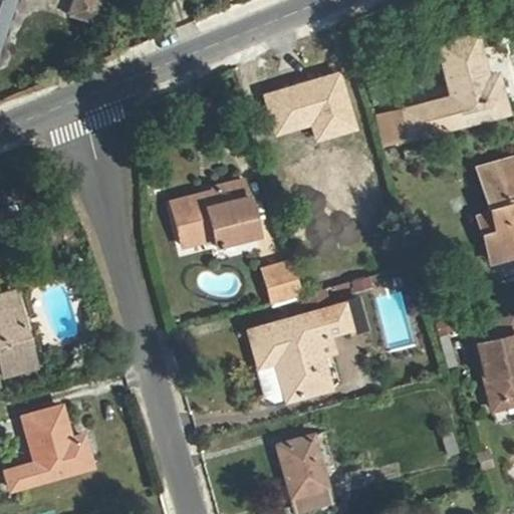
[(0,0),(0,36),(11,0),(0,0)]
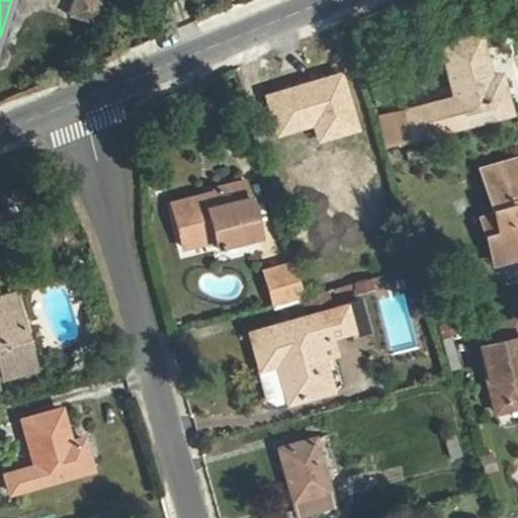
[(67,0),(63,16),(98,24),(103,0),(67,0)]
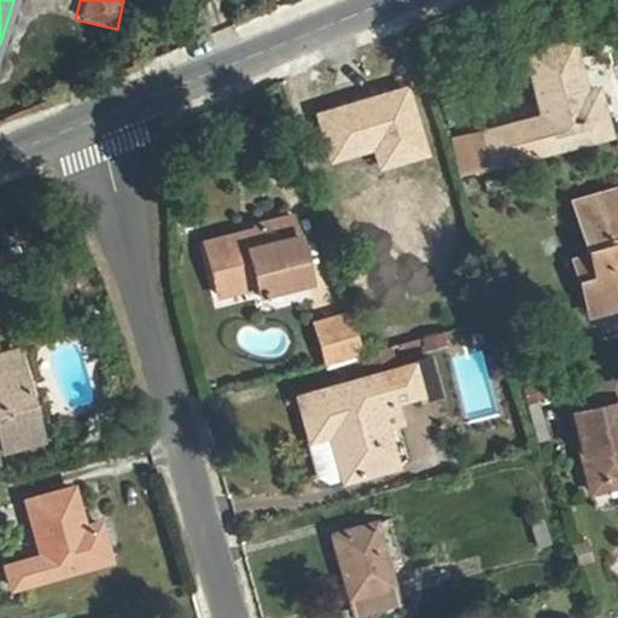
[(538,116),(505,124),(514,159),(608,135),(595,87),(584,91),(572,42),(524,54),(538,116)]
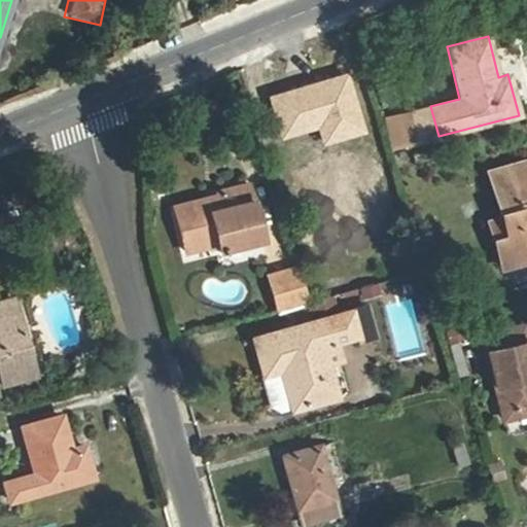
[(438,136),(430,106),(411,112),(418,141),(438,136)]
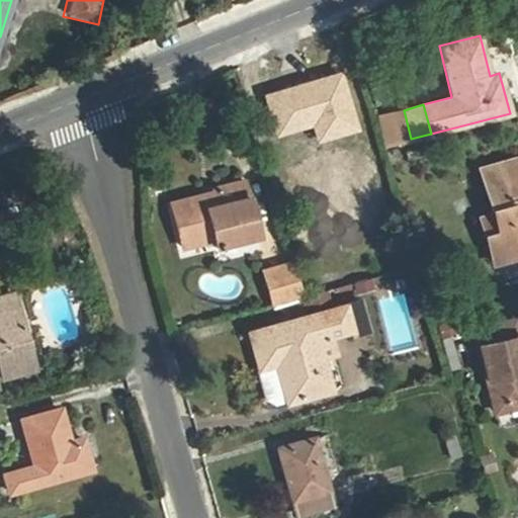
[(319,157),(325,176),(338,225),(380,212),(382,211),(363,145),(319,157)]
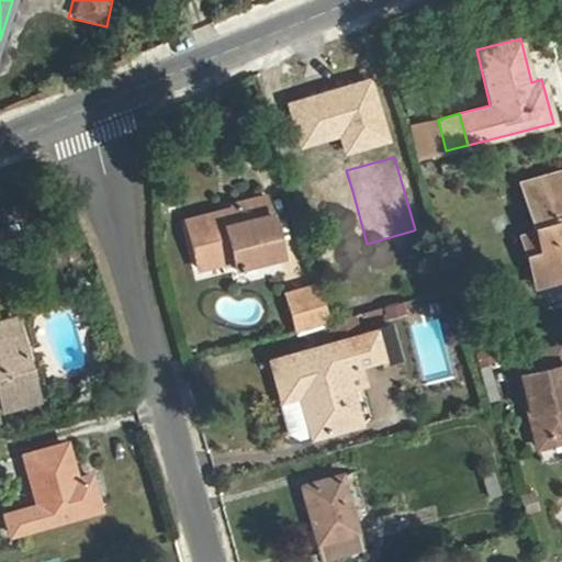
[(561,171),(521,182),(536,232),(520,236),(535,287),(560,279),(557,267),(561,265),(561,171)]
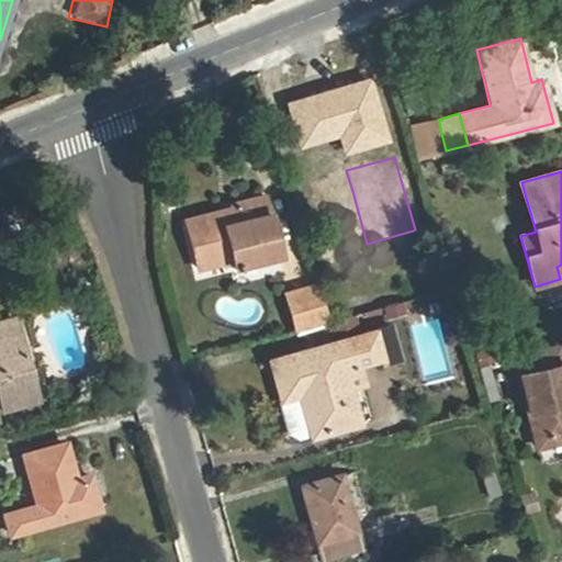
[(367,244),(352,191),(339,194),(360,267),(418,250),(413,231),(367,244)]
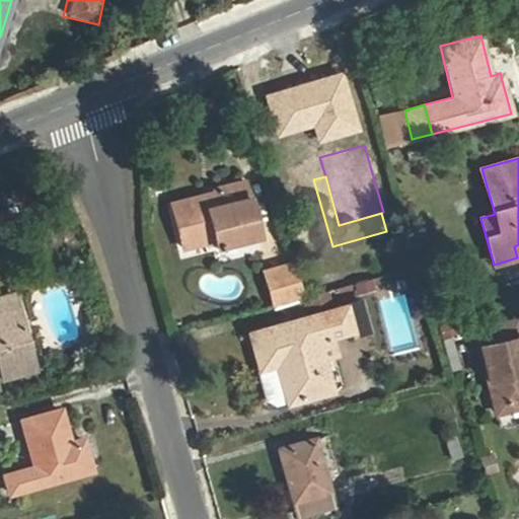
[(208,222),(204,208),(200,195),(169,203),(180,249),(213,241),(214,247),(257,236),(246,197),(214,205),(219,219),(208,222)]
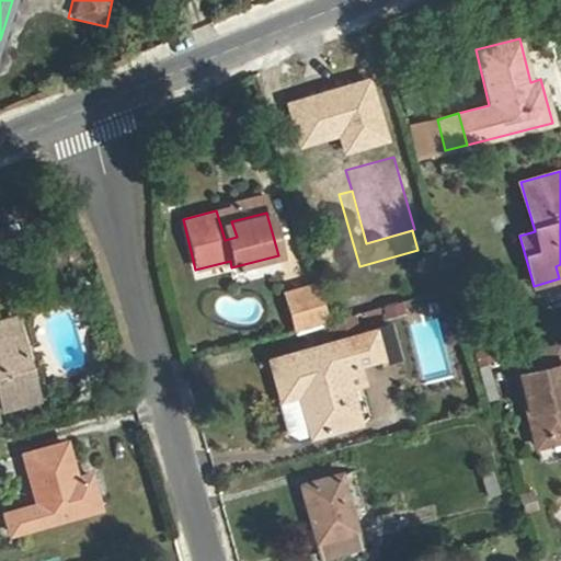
[(231,221),(220,225),(225,240),(237,237),(231,221)]
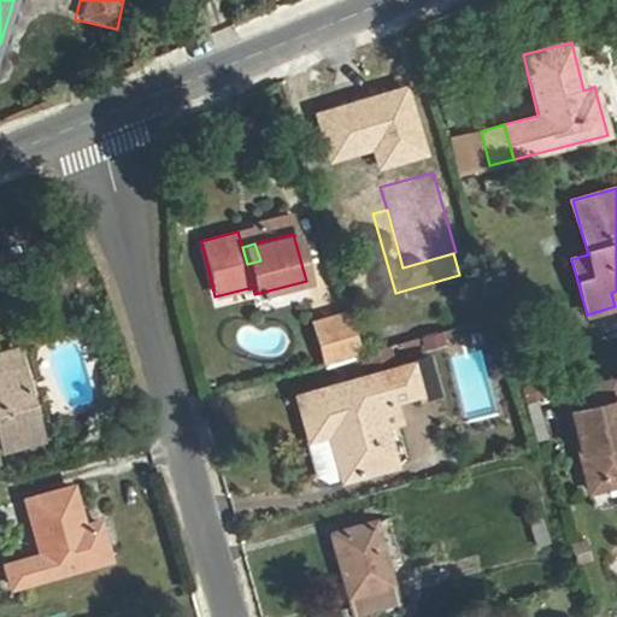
[(362,354),(350,312),(311,322),(323,365),(362,354)]
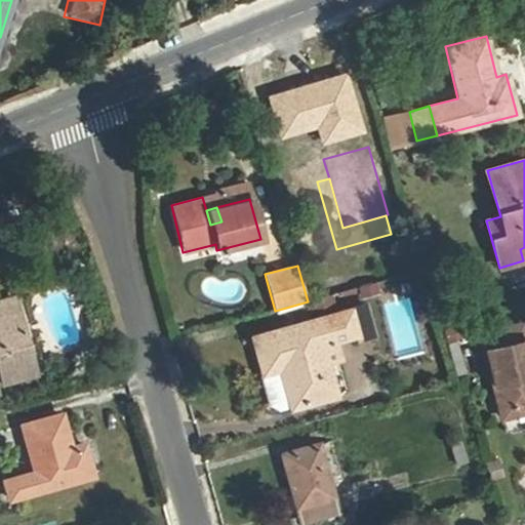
[(35,374),(13,297),(0,300),(0,376),(1,382),(35,374)]
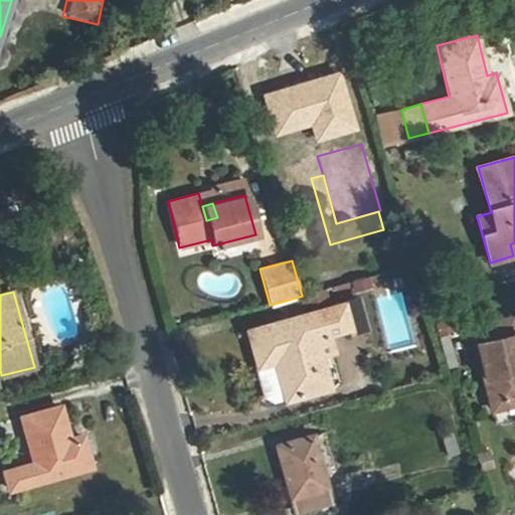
[(346,325),(341,304),(247,330),(256,363),(274,359),(284,396),(326,384),(312,334),(346,325)]
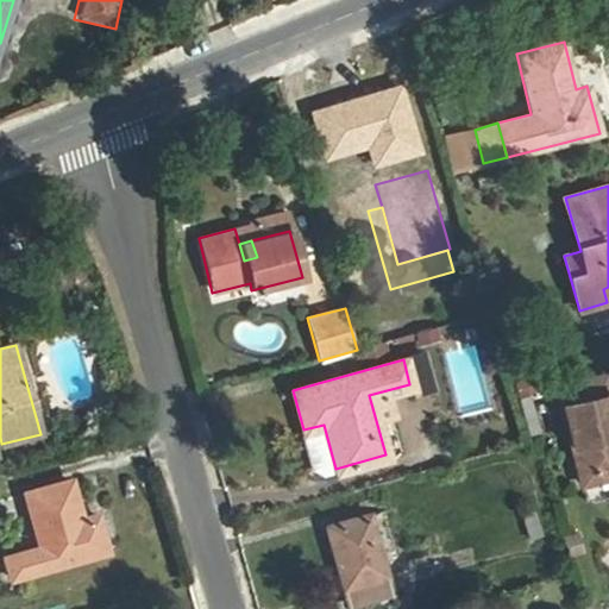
[(608,476),(608,389),(606,375),(557,385),(579,484),(608,476)]
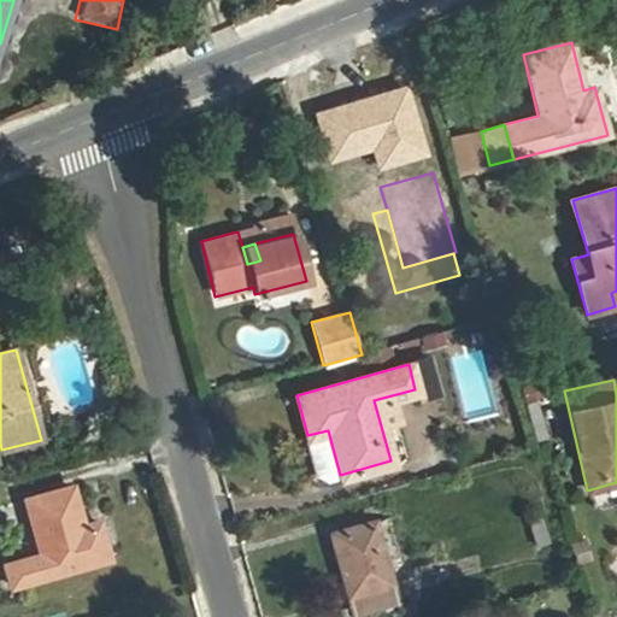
[(340,475),(328,430),(307,435),(305,436),(315,472),(325,480),(340,475)]
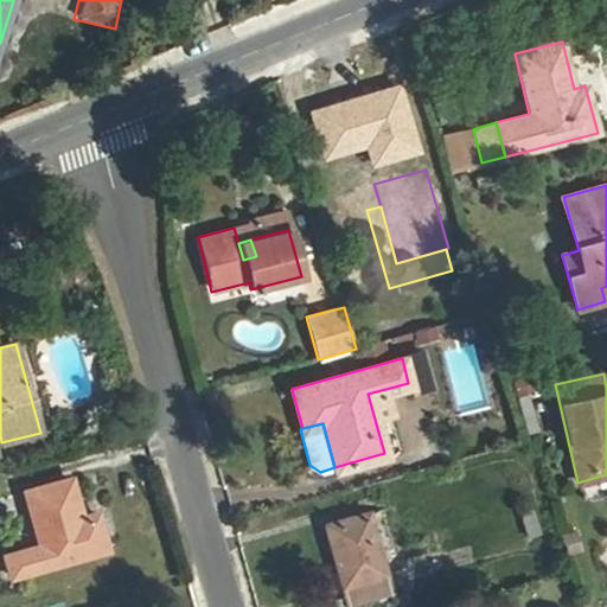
[(70,480),(24,492),(38,544),(1,555),(8,577),(107,550),(95,511),(80,516),(70,480)]
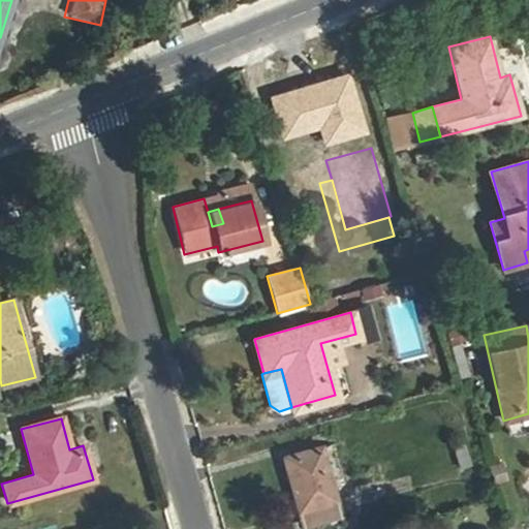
[(463,442),(449,445),(457,469),(469,465),(463,442)]
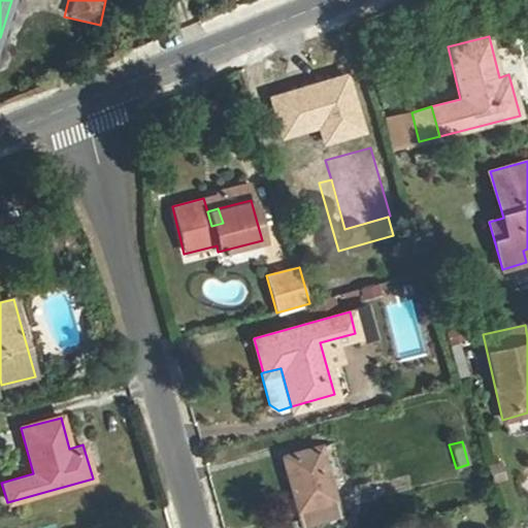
[(338,516),(320,446),(282,455),(300,525),(338,516)]
